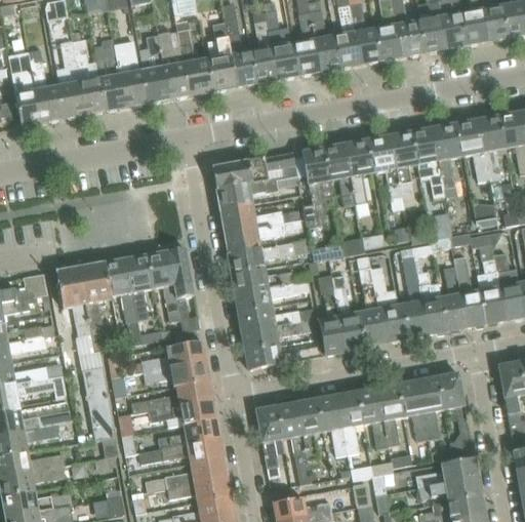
[(69,16),(67,6),(66,0),(58,0),(44,2),(47,21),(69,16)]
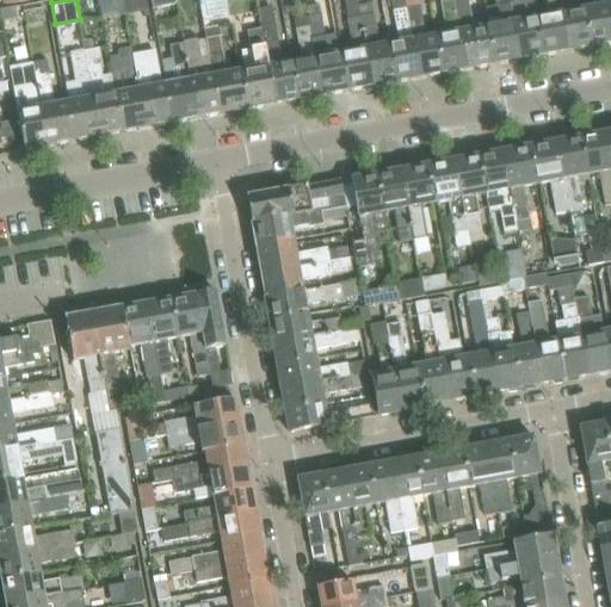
[(123,0),(124,2),(125,10),(148,6),(147,0),(123,0)]
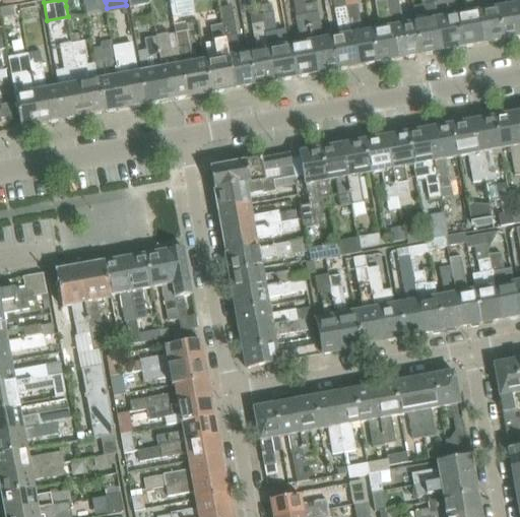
[(314,0),(306,2),(307,6),(318,70),(325,69),(328,70),(334,69),(335,67),(338,66),(332,36),(324,38),(318,0),(314,0)]
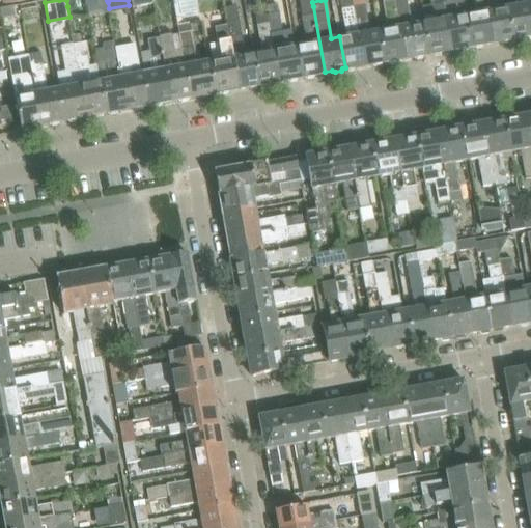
[(339,36),(345,67),(347,70),(354,68),(355,66),(365,64),(354,0),(341,0),(341,1),(347,35),(339,36)]
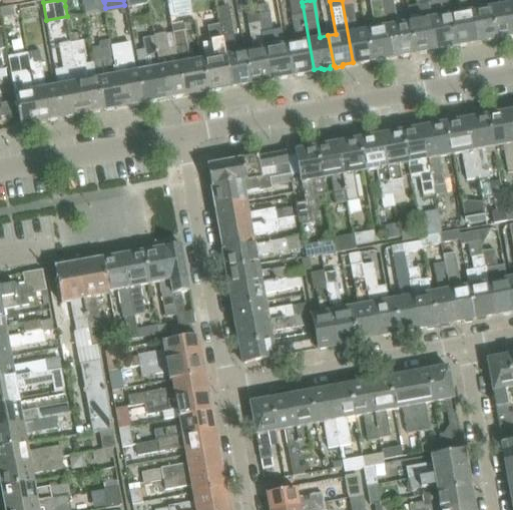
[(342,0),(353,62),(360,61),(363,62),(369,61),(370,59),(372,58),(367,28),(358,30),(353,0),(342,0)]
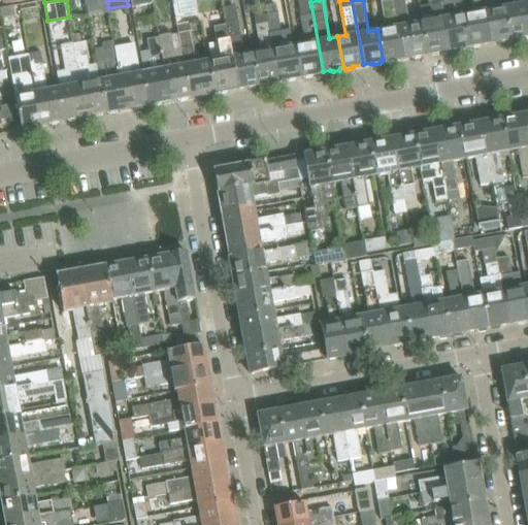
[(377,29),(383,60),(384,60),(386,62),(392,61),(394,58),(403,57),(393,0),(382,0),(387,27),(377,29)]
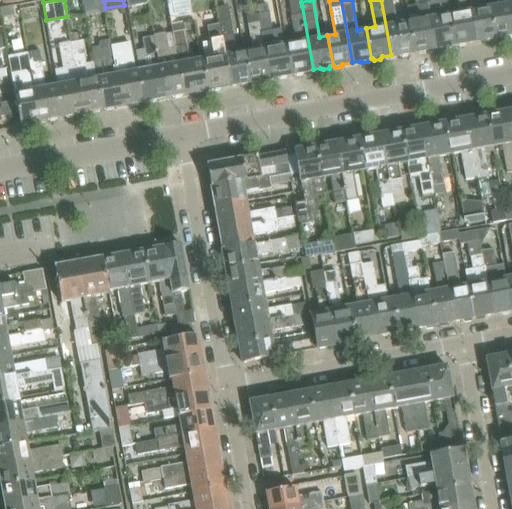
[(381,0),(391,55),(399,53),(402,55),(408,54),(409,52),(413,51),(408,20),(406,21),(396,22),(392,0),(381,0)]
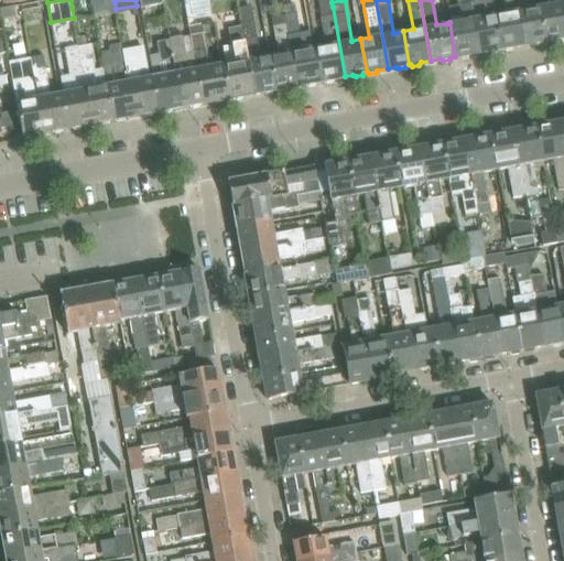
[(468,56),(469,53),(480,52),(470,0),(457,0),(458,3),(448,6),(452,22),(449,22),(455,56),(458,55),(462,57),(468,56)]
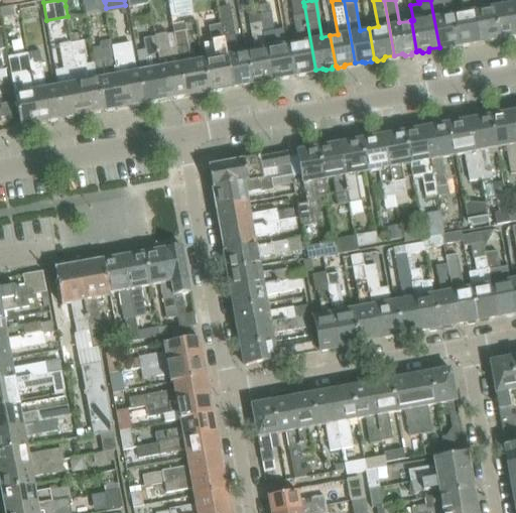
[(456,46),(457,43),(459,43),(454,13),(452,0),(430,0),(439,47),(447,45),(449,47),(456,46)]
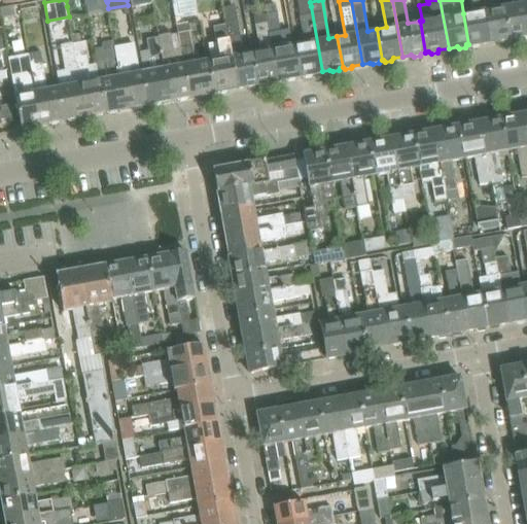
[(479,44),(480,42),(490,40),(483,0),(470,0),(472,11),(463,13),(468,44),(470,44),(472,45),(479,44)]
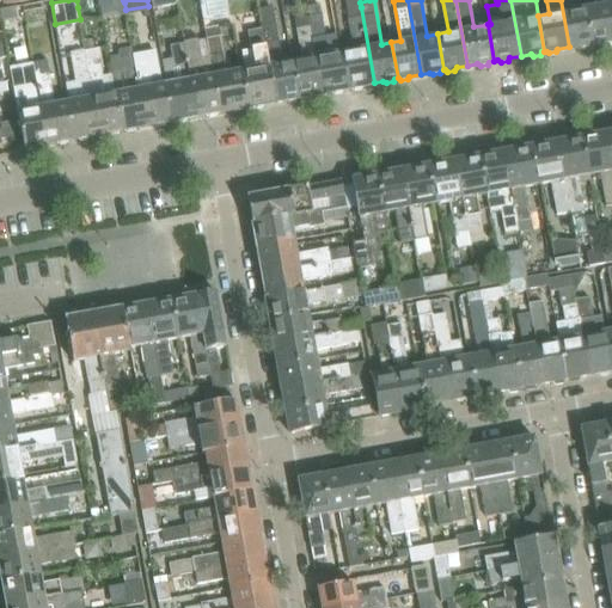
[(588,45),(589,43),(592,43),(586,7),(575,8),(574,0),(561,0),(569,47),(579,45),(581,48),(588,45)]
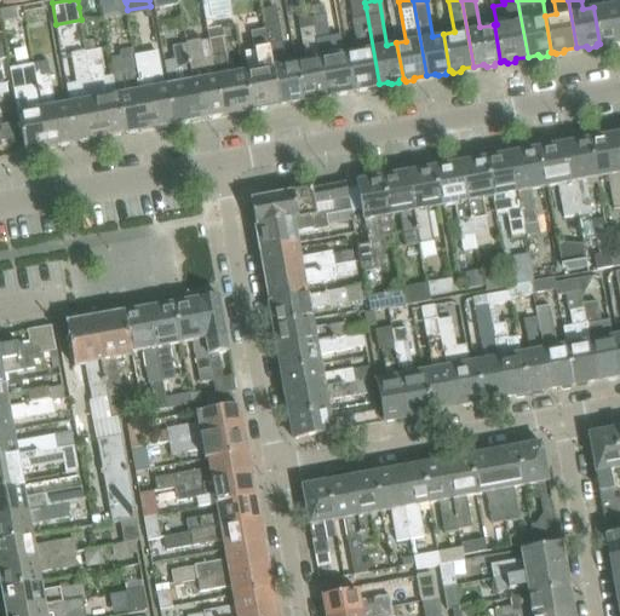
[(612,44),(614,41),(619,39),(619,19),(615,0),(603,0),(604,5),(593,7),(600,44),(602,44),(604,45),(612,44)]
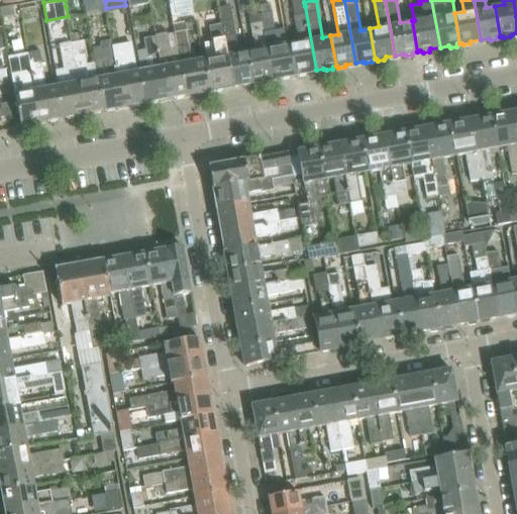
[(12,4),(0,5),(0,11),(1,15),(13,13),(12,4)]
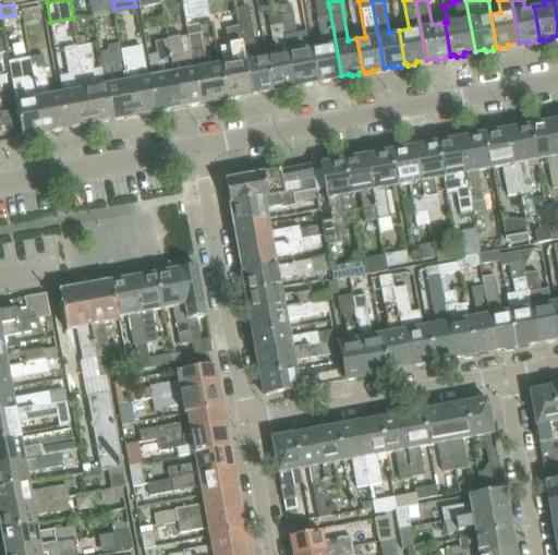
[(271,88),(273,87),(267,55),(257,56),(252,21),(249,4),(237,8),(240,23),(252,92),(261,89),(263,92),(269,91),(271,88)]
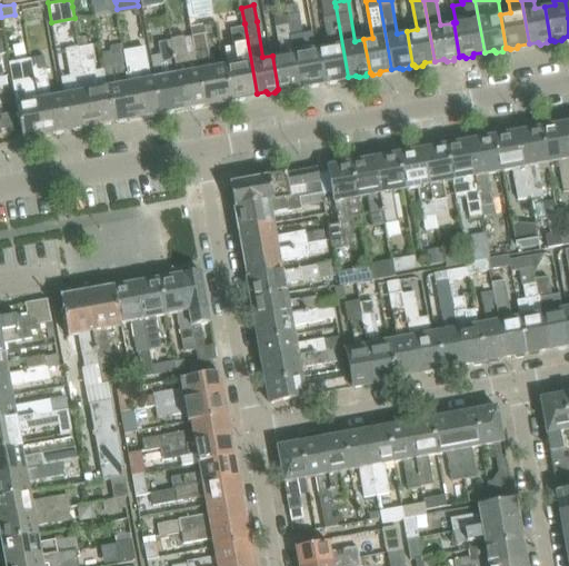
[(336,81),(338,79),(348,77),(336,7),(322,9),(329,45),(320,47),(319,47),(326,81),(327,80),(329,82),(336,81)]
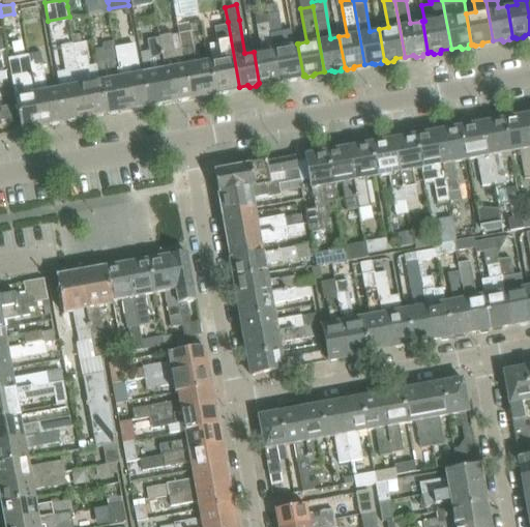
[(268,15),(280,80),(288,78),(290,80),(296,79),(297,77),(303,76),(297,44),(285,46),(280,12),(268,15)]
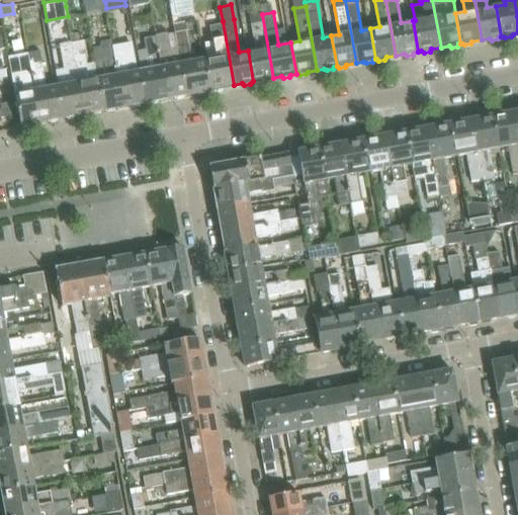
[(256,49),(248,51),(253,81),(254,81),(256,83),(262,82),(264,79),(273,78),(262,14),(250,16),(256,49)]
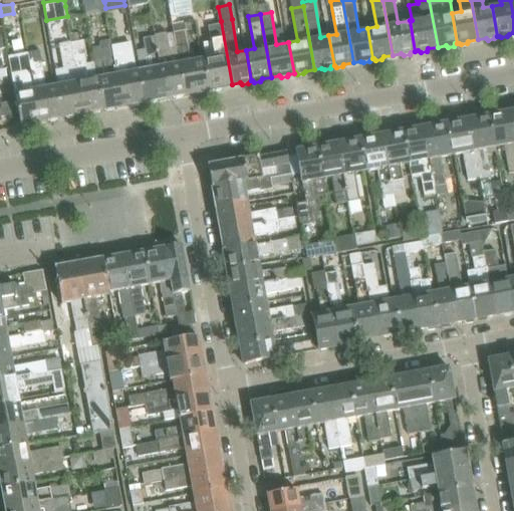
[(177,46),(185,92),(196,90),(198,92),(204,91),(205,89),(210,88),(204,57),(192,60),(186,29),(185,21),(173,23),(174,31),(177,46)]
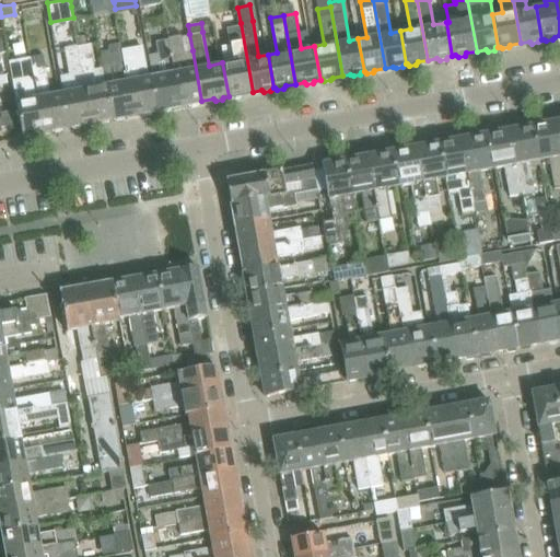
[(222,45),(225,62),(222,62),(229,96),(232,95),(234,97),(241,96),(242,94),(253,92),(241,23),(226,26),(230,44),(222,45)]
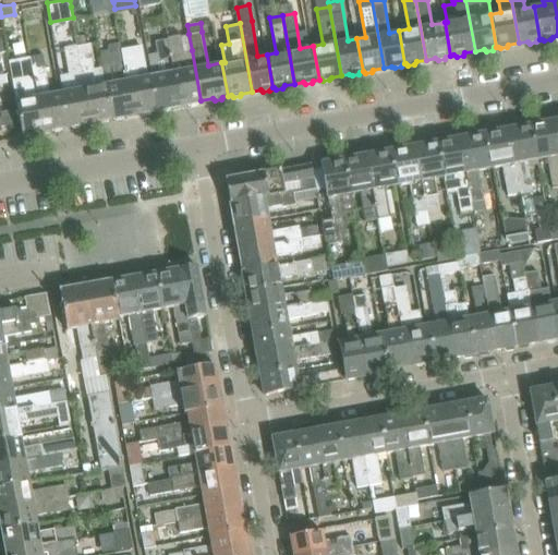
[(86,34),(76,36),(77,44),(87,43),(86,34)]
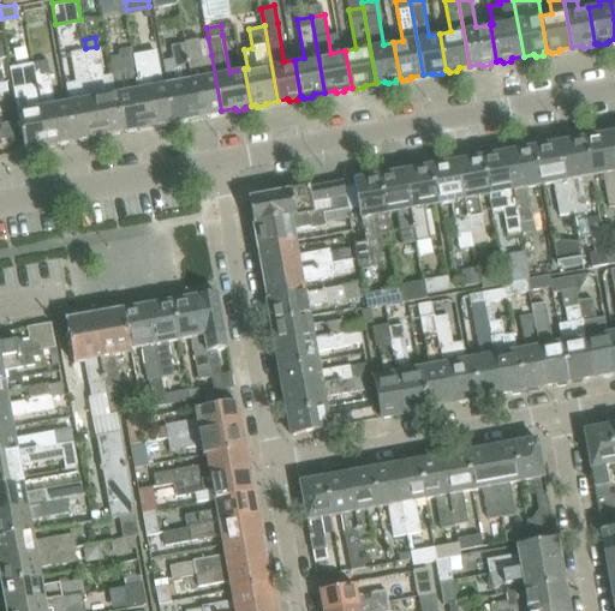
[(190,41),(185,42),(198,115),(208,113),(210,115),(218,114),(219,112),(221,111),(212,55),(203,57),(199,39),(190,41)]
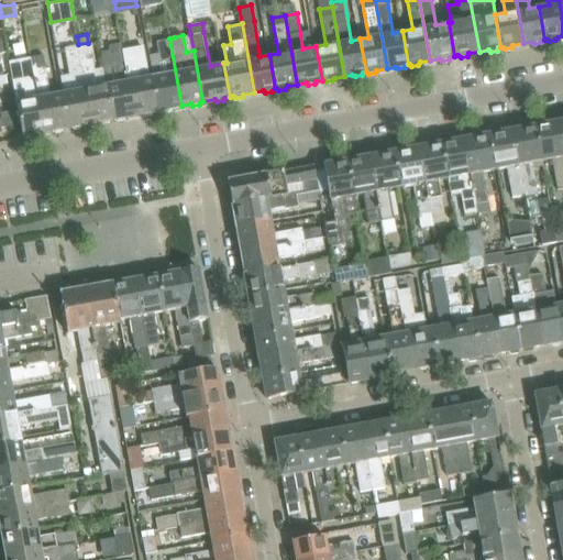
[(159,56),(150,57),(153,76),(156,92),(152,94),(155,110),(159,109),(162,109),(164,111),(170,110),(173,107),(181,106),(169,39),(157,41),(158,51),(159,56)]
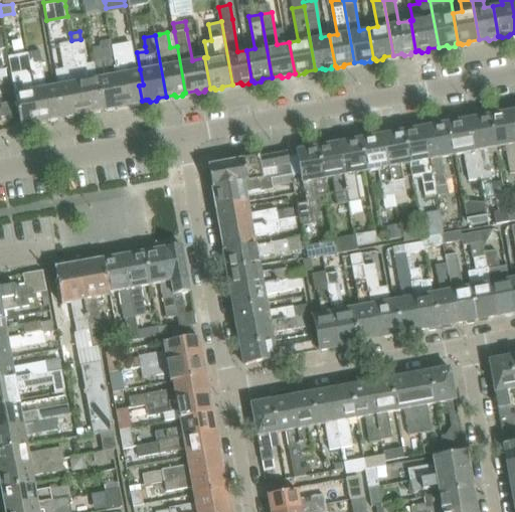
[(95,61),(98,77),(104,108),(105,108),(107,110),(113,108),(115,106),(123,104),(113,46),(111,37),(100,39),(101,44),(93,46),(95,61)]
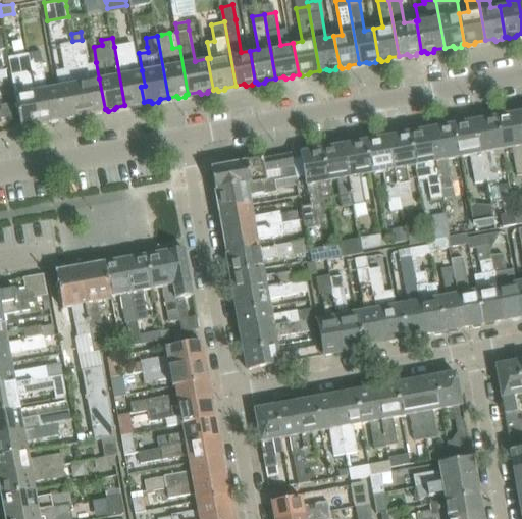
[(72,41),(86,113),(93,111),(95,113),(101,112),(102,109),(105,109),(99,79),(96,62),(88,63),(86,55),(87,54),(84,39),(82,40),(72,41)]
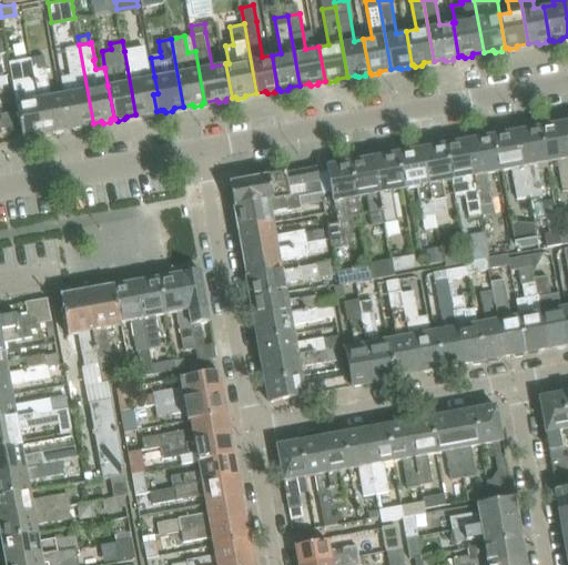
[(81,128),(83,124),(93,123),(79,44),(66,47),(70,73),(61,76),(64,93),(67,110),(63,111),(66,128),(72,127),(74,129),(81,128)]
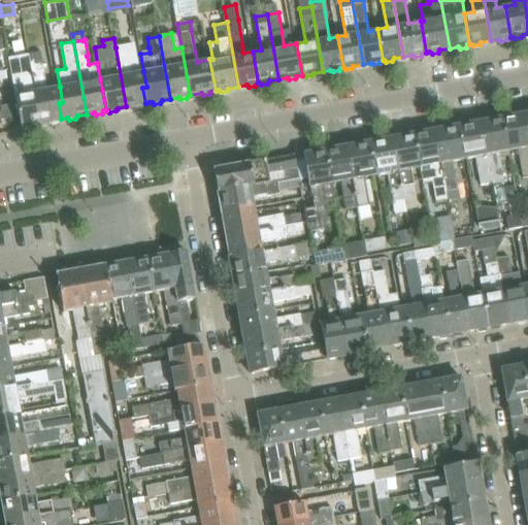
[(135,44),(116,47),(126,106),(134,105),(136,107),(142,106),(143,103),(145,103),(142,88),(146,87),(143,71),(140,71),(135,44)]
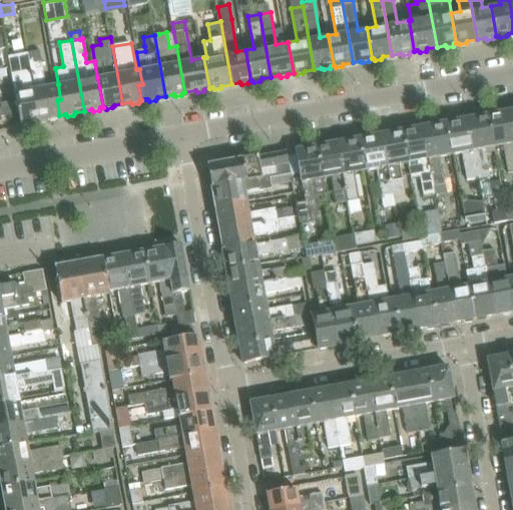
[(28,52),(8,56),(10,66),(12,76),(20,122),(40,118),(29,58),(28,52)]
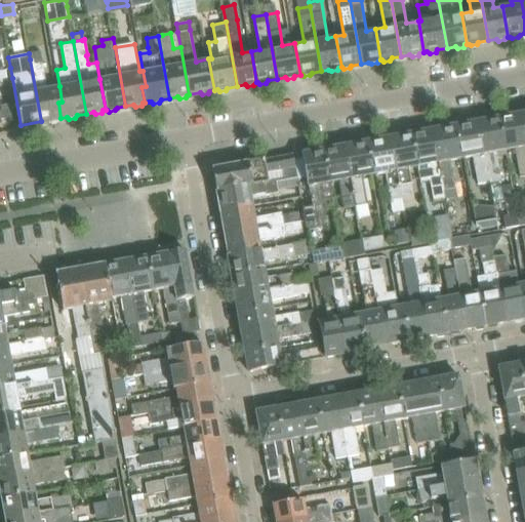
[(30,59),(41,121),(49,120),(51,122),(57,121),(58,118),(61,118),(58,103),(62,102),(59,86),(55,86),(47,88),(42,62),(35,63),(35,58),(30,59)]
